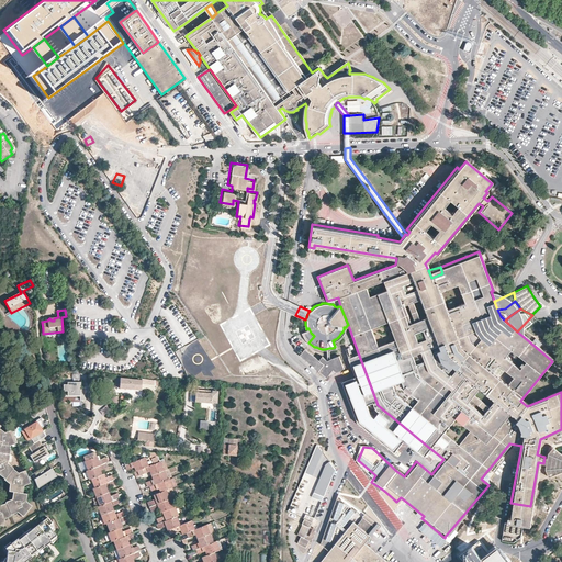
[(308,328),(306,329),(300,332),(301,334),(303,337),(306,340),(308,343),(314,336),(311,333),(308,328)]
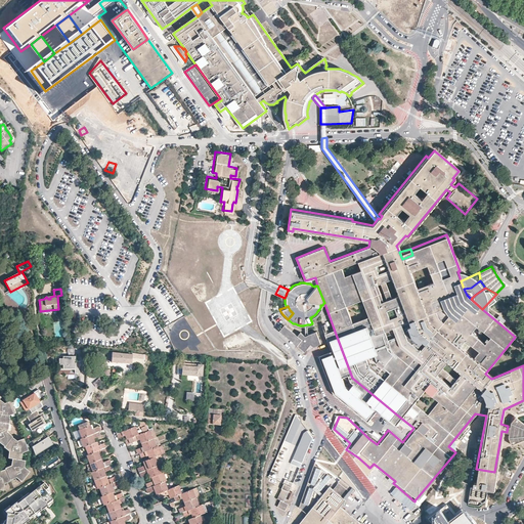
[(497,316),(494,319),(500,324),(504,321),(497,316)]
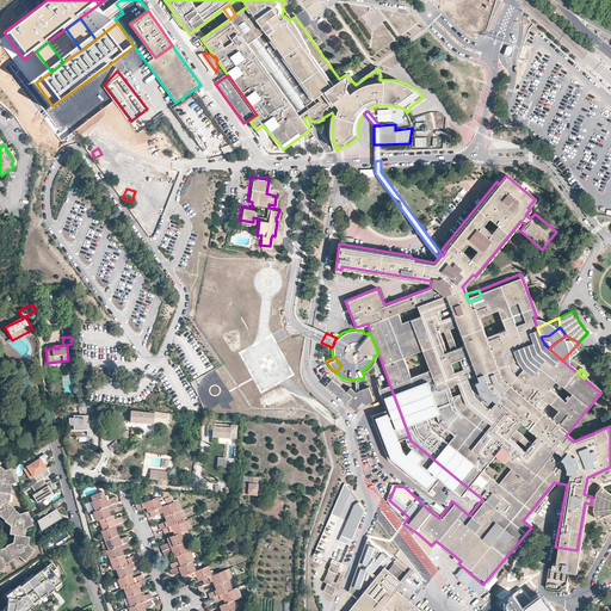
[(347,390),(332,377),(326,386),(356,409),(363,401),(366,403),(375,401),(370,387),(359,392),(359,378),(358,378),(357,392),(351,387),(347,390)]
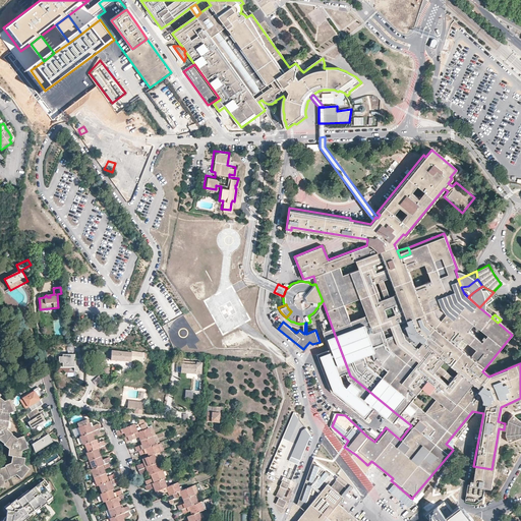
[(350,375),(332,327),(322,331),(329,350),(319,354),(332,390),(366,418),(373,423),(374,421),(381,424),(390,423),(397,414),(350,375)]
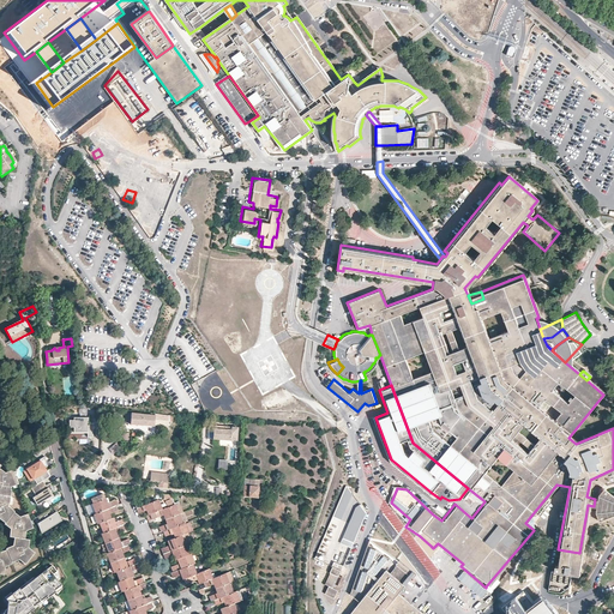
[(174,421),(175,416),(154,413),(154,414),(154,415),(131,413),(130,423),(138,425),(154,426),(155,419),(174,421)]
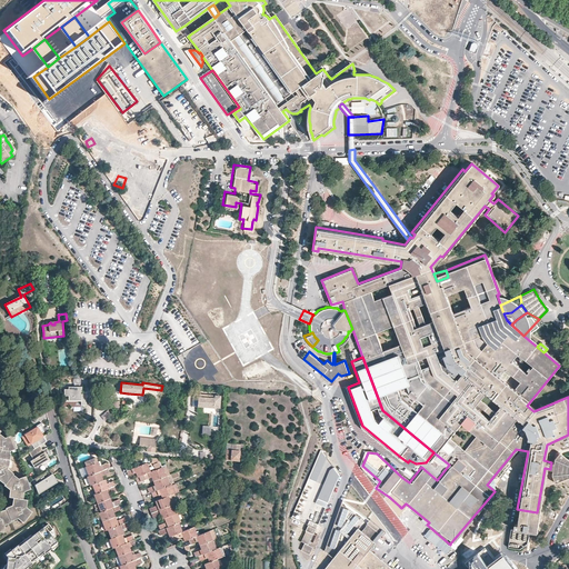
[(82,391),(82,386),(69,386),(69,389),(65,388),(65,395),(69,395),(69,399),(83,399),(83,403),(89,403),(89,391),(82,391)]
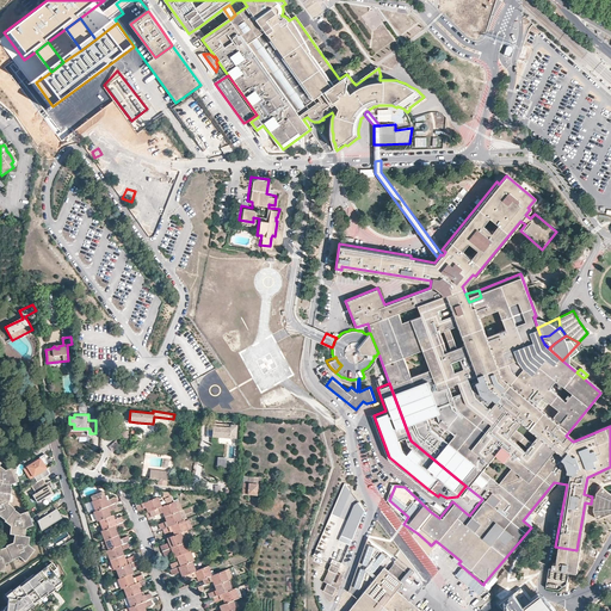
[(235,427),(214,425),(213,437),(234,440),(235,427)]
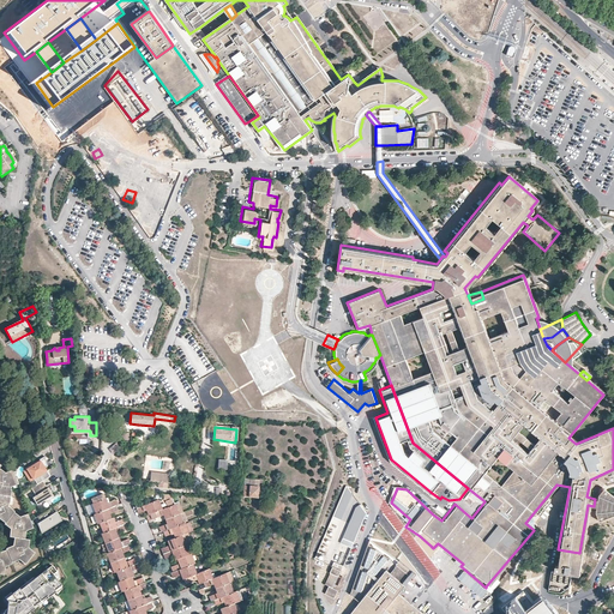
[(35,481),(38,486),(43,482),(50,477),(44,467),(48,465),(46,458),(40,462),(41,463),(28,471),(34,481),(35,481)]
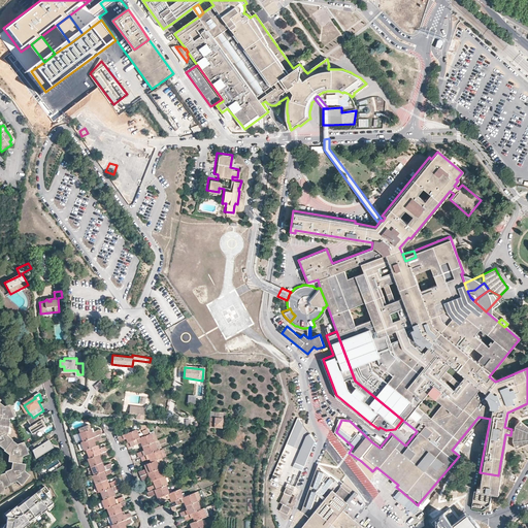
[(0,420),(2,421),(2,426),(6,427),(7,422),(9,422),(9,419),(11,419),(10,416),(14,415),(11,404),(4,406),(0,402),(0,420)]
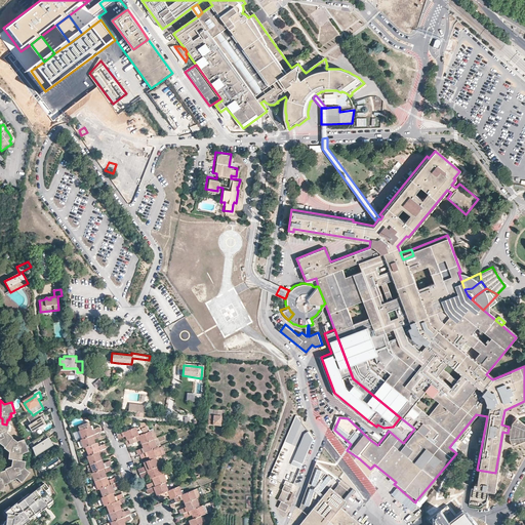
[(145,405),(129,403),(128,411),(144,413),(145,405)]
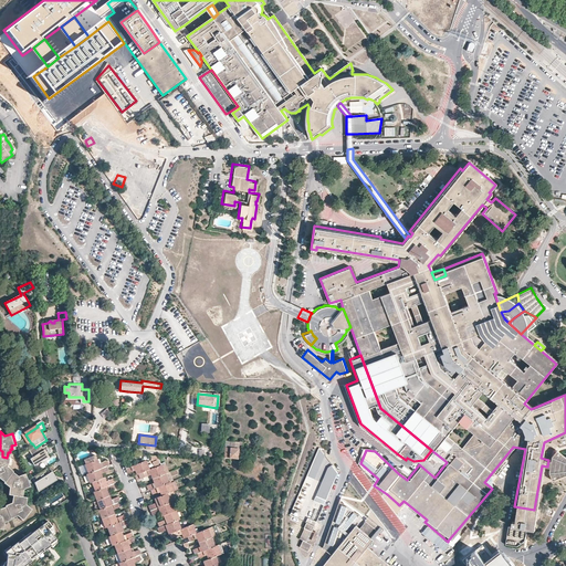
[(242,446),(242,442),(226,441),(224,458),(237,459),(238,452),(238,444),(242,446)]
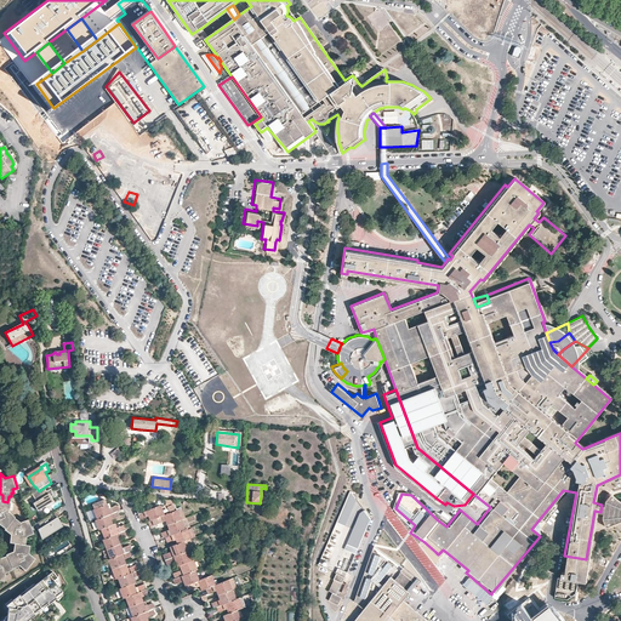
[(392,491),(385,488),(381,495),(393,500),(398,489),(393,486),(392,491)]
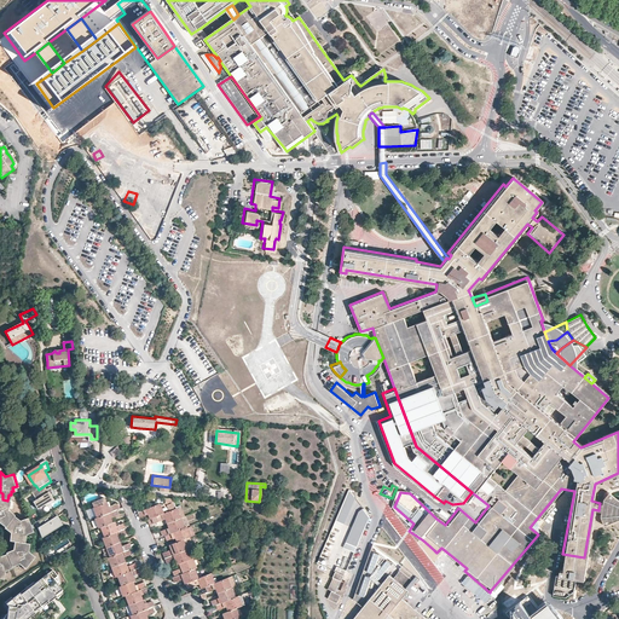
[(44,486),(39,490),(33,493),(38,502),(34,503),(39,510),(48,504),(48,505),(55,502),(52,497),(55,496),(52,492),(53,492),(51,489),(47,491),(44,486)]
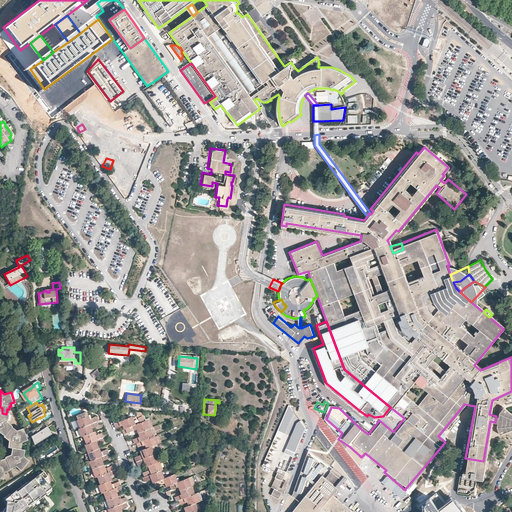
[(295,414),(289,407),(278,433),(286,435),(295,414)]
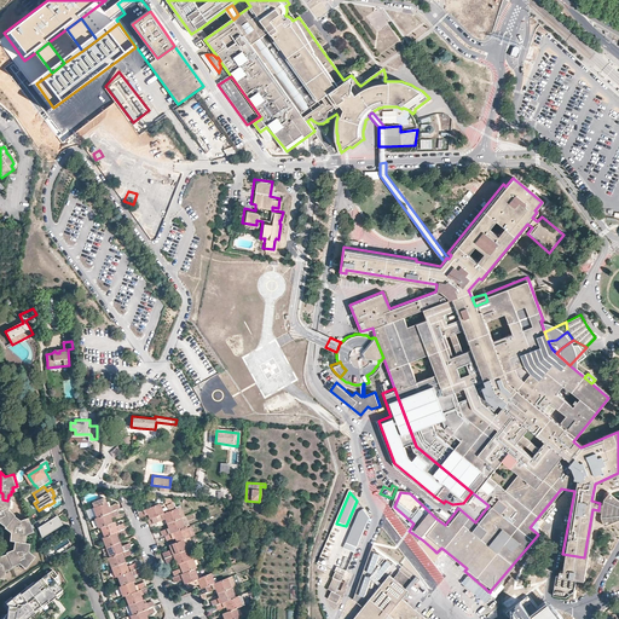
[(603,503),(600,503),(599,510),(602,510),(601,518),(605,526),(618,520),(618,501),(609,493),(603,501),(603,503)]
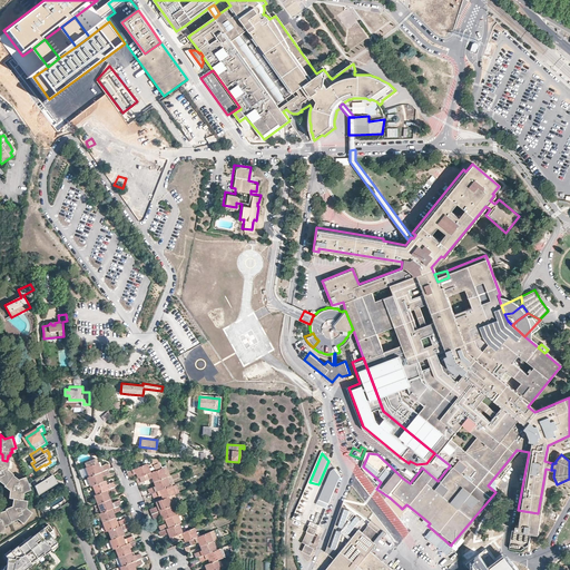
[(89,477),(107,469),(109,468),(108,465),(107,464),(99,467),(96,459),(92,460),(95,464),(86,468),(89,477)]
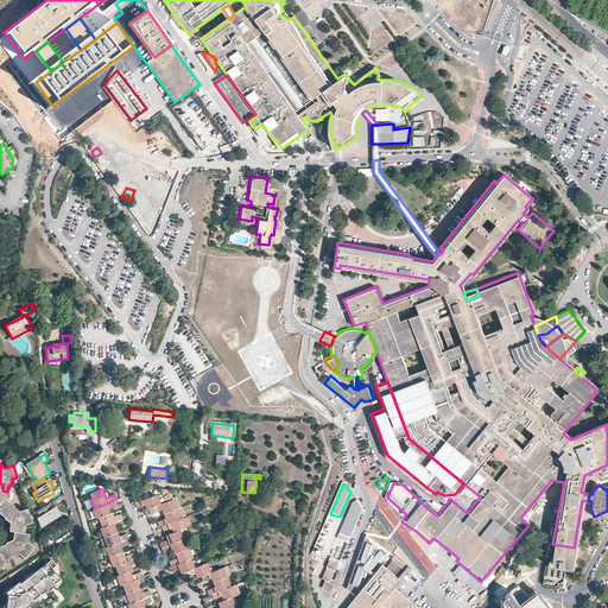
[(163,494),(157,496),(156,494),(143,500),(141,498),(137,499),(137,502),(135,502),(137,507),(145,505),(146,506),(147,510),(152,507),(172,499),(169,489),(160,489),(163,494)]
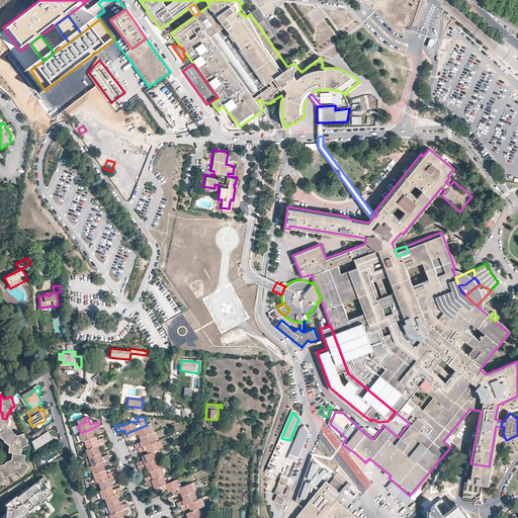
[(0,438),(2,437),(5,440),(11,433),(12,432),(7,428),(7,425),(6,425),(6,419),(2,418),(1,424),(0,423),(0,438)]
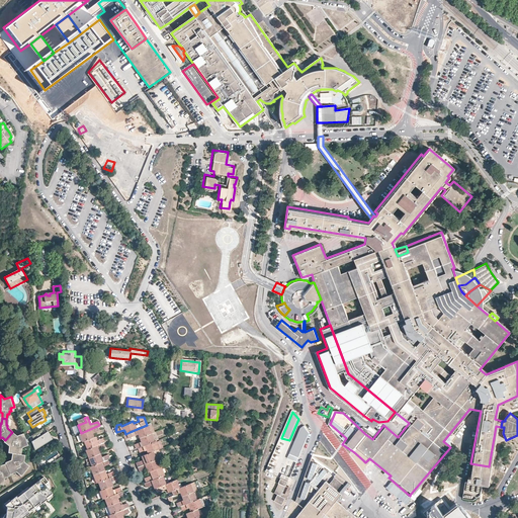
[(151,434),(147,425),(130,432),(131,434),(132,436),(139,434),(140,438),(151,434)]
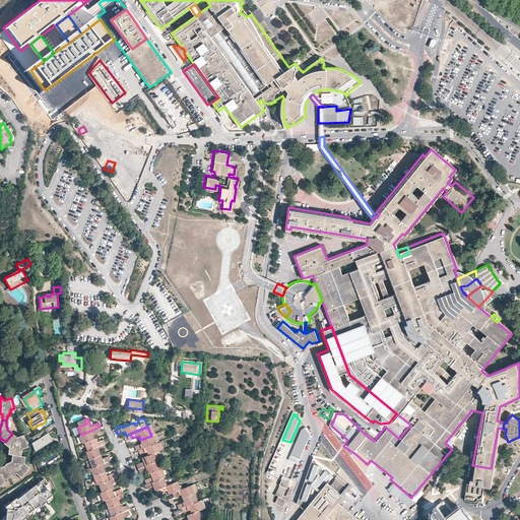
[(98,428),(81,435),(79,435),(82,443),(84,442),(93,438),(92,435),(100,432),(99,430),(98,428)]
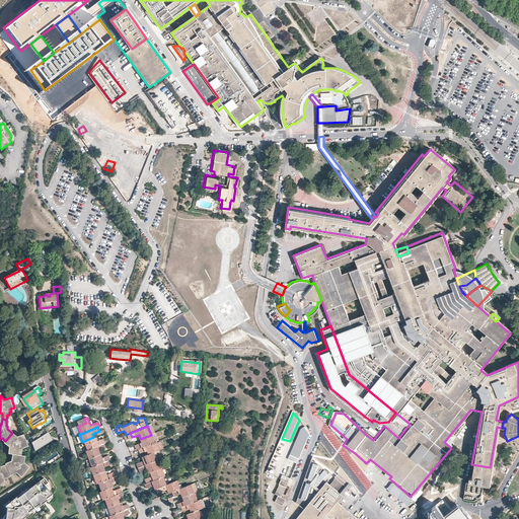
[(310,435),(305,427),(301,430),(289,459),(298,463),(310,435)]
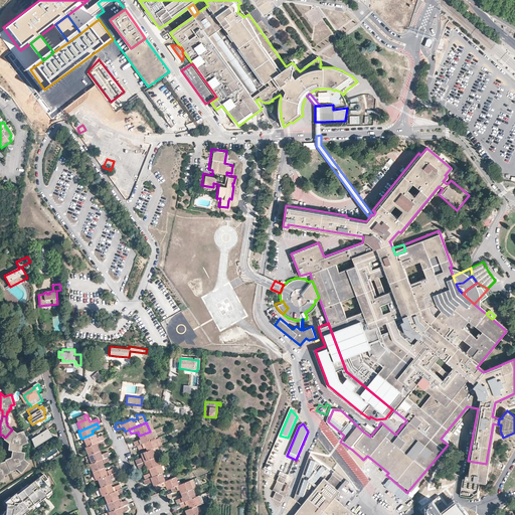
[(43,427),(30,436),(33,440),(30,441),(35,448),(45,442),(45,443),(50,440),(48,436),(50,435),(48,431),(45,432),(43,427)]
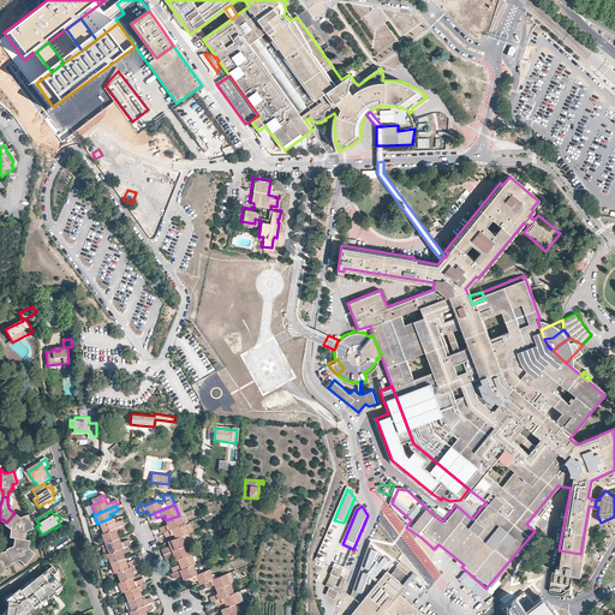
[(21,519),(13,514),(6,523),(6,524),(10,527),(9,530),(10,531),(10,533),(18,535),(17,541),(24,541),(25,533),(28,532),(27,530),(31,527),(28,517),(21,519)]
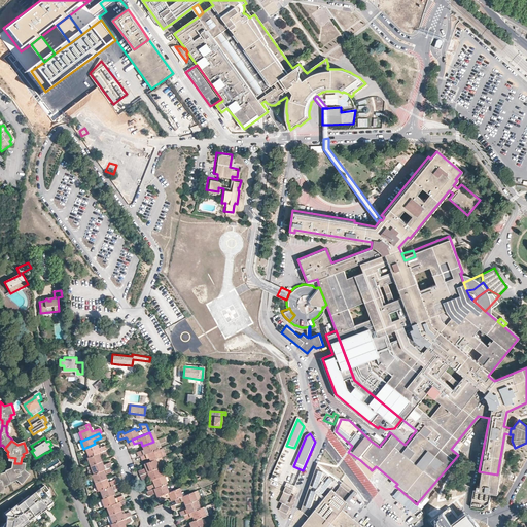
[(156,449),(153,442),(142,446),(144,449),(137,452),(138,454),(138,456),(140,455),(156,449)]
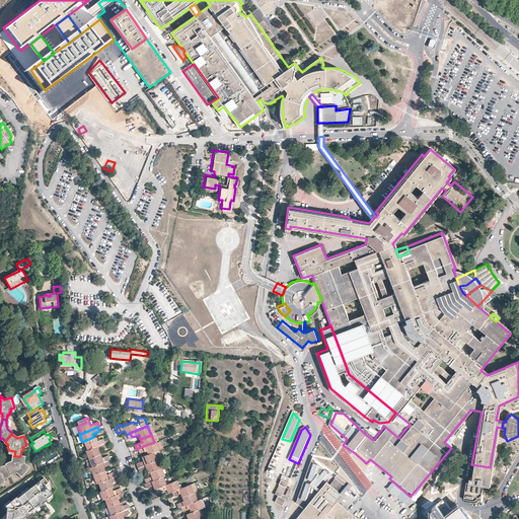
[(93,437),(84,441),(87,449),(103,443),(105,442),(104,440),(103,438),(96,441),(95,437),(93,437)]
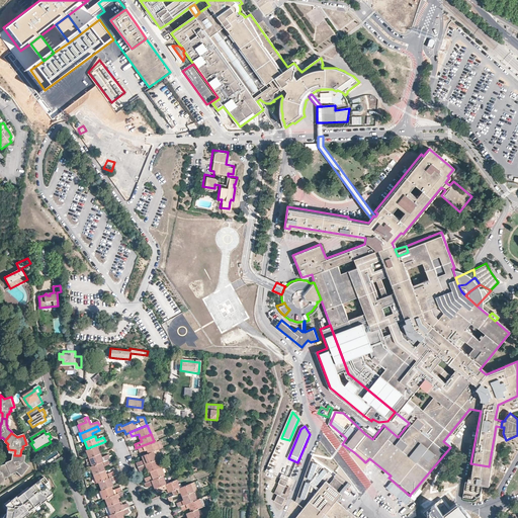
[(148,453),(158,449),(156,442),(155,441),(154,441),(138,447),(139,450),(140,452),(147,449),(148,453)]
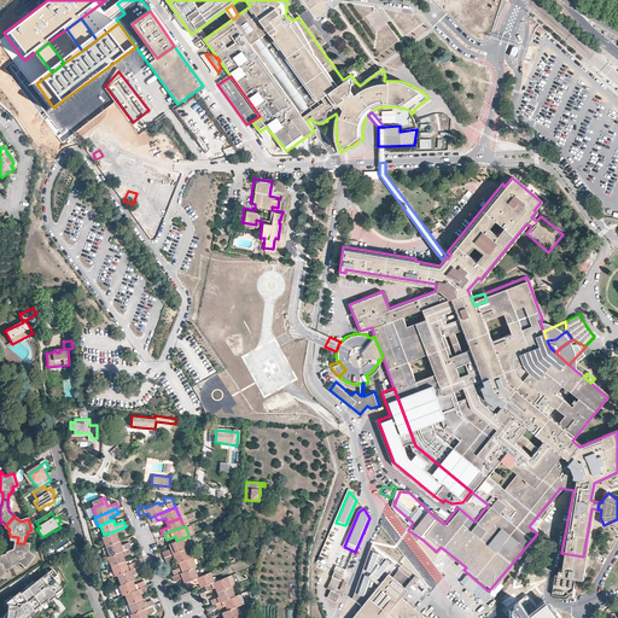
[(123,528),(104,535),(101,536),(105,546),(120,541),(117,536),(126,532),(124,530),(123,528)]
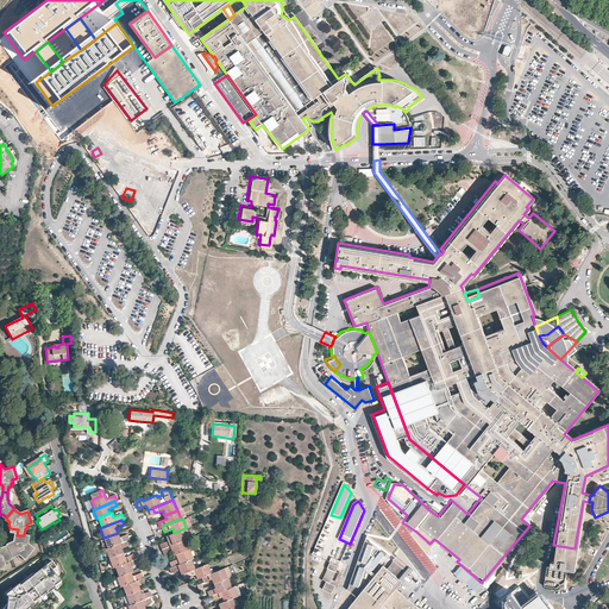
[(186,528),(174,533),(167,535),(168,540),(159,544),(161,546),(162,548),(182,541),(182,539),(187,538),(184,532),(187,531),(186,528)]
